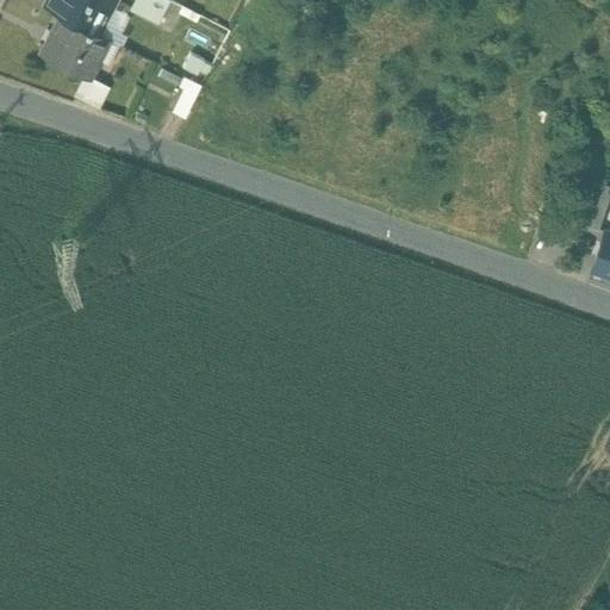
[(114,0),(48,0),(47,4),(63,12),(99,31),(114,0)]
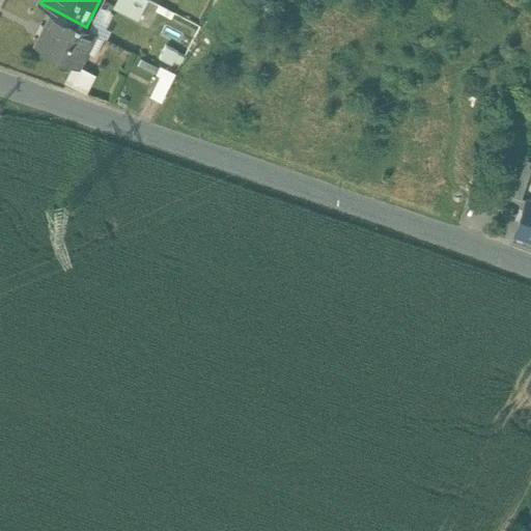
[(146,0),(119,0),(115,8),(136,19),(146,0)]
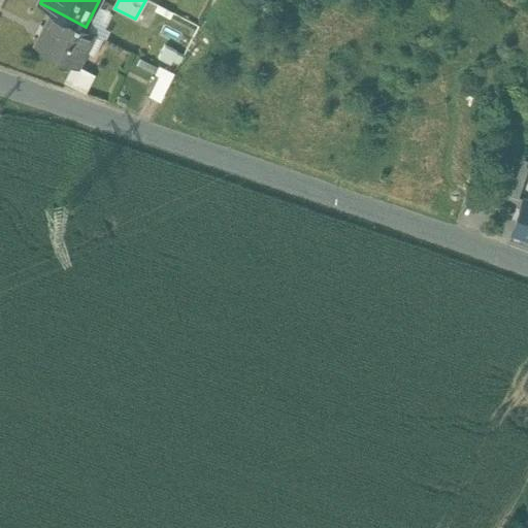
[(86,27),(55,10),(37,44),(78,65),(96,32),(86,27)]
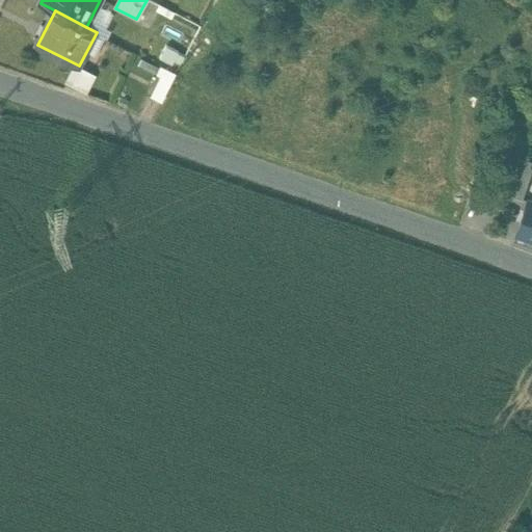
[(165,45),(161,56),(181,63),(185,53),(165,45)]
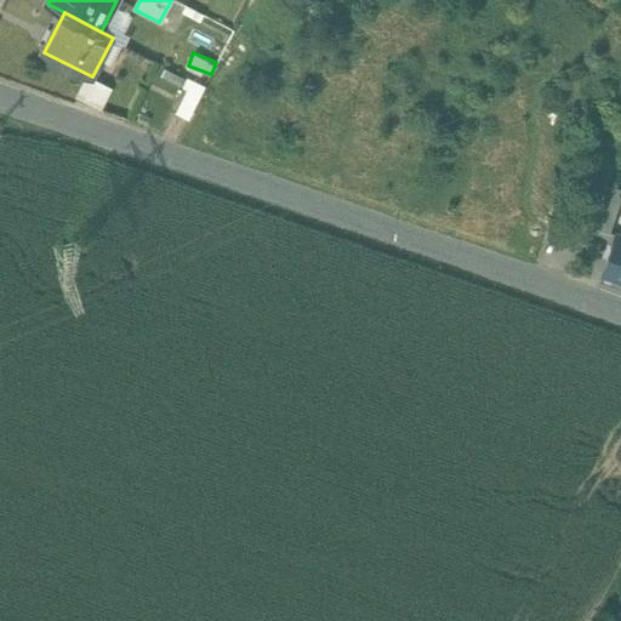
[(205,86),(188,78),(183,86),(188,89),(200,96),(205,86)]
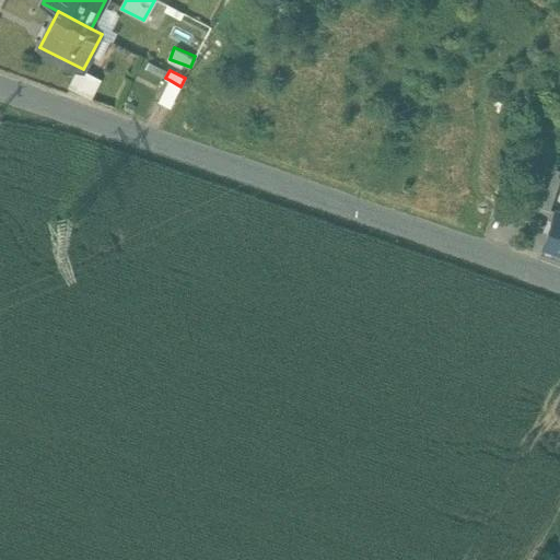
[(181,86),(170,80),(159,102),(170,107),(181,86)]
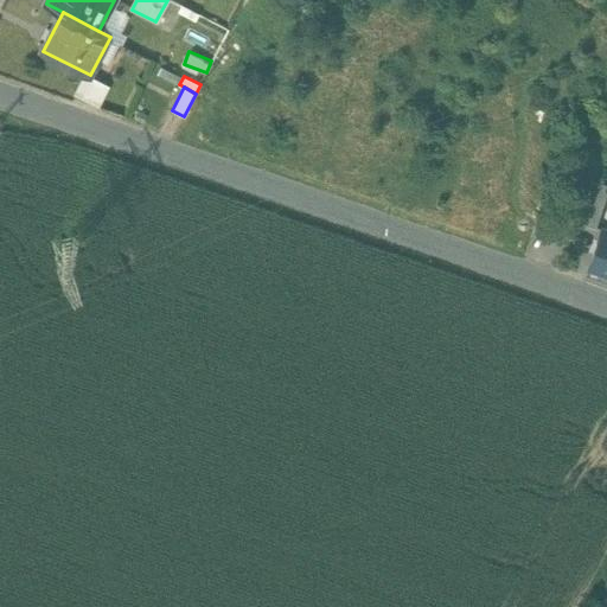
[(599,196),(590,193),(581,223),(596,228),(606,198),(599,196)]
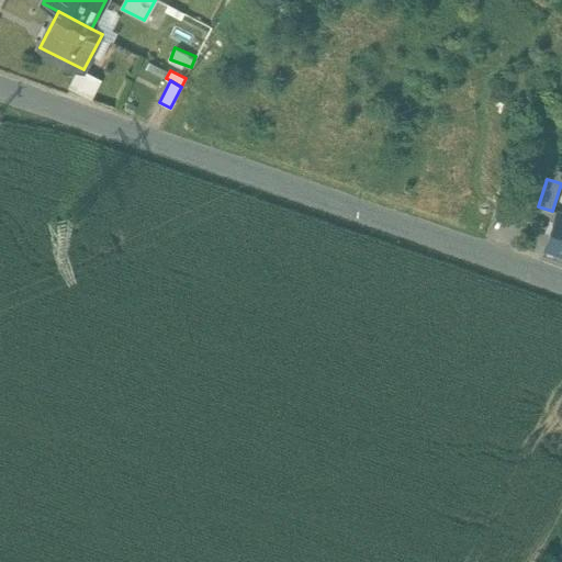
[(561,250),(561,217),(554,215),(544,245),(561,250)]
